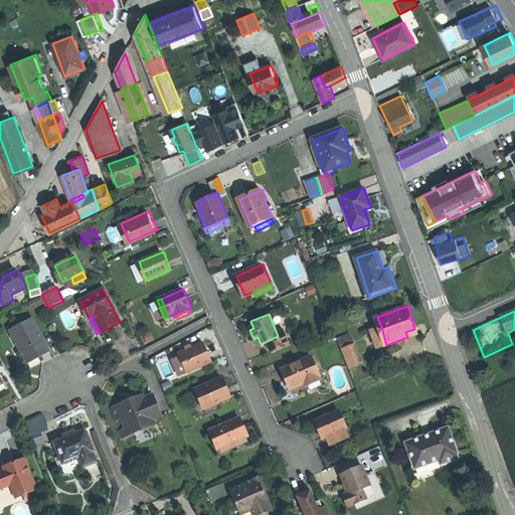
[(32,320),(13,330),(23,348),(21,349),(27,362),(39,355),(40,356),(45,353),(50,351),(44,339),(42,339),(32,320)]
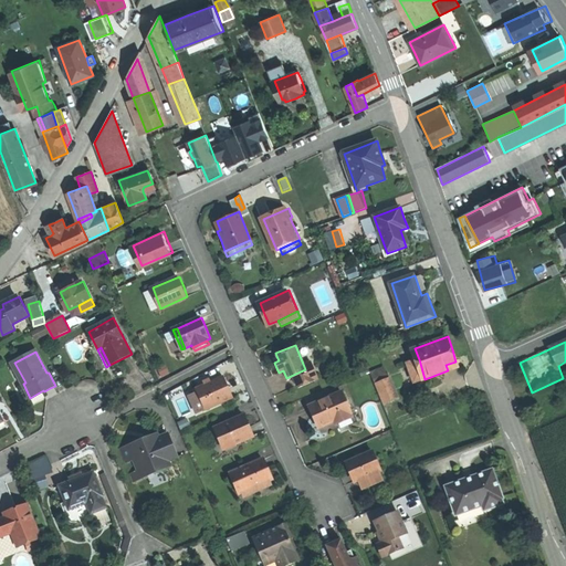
[(419,359),(411,363),(418,381),(425,379),(419,359)]
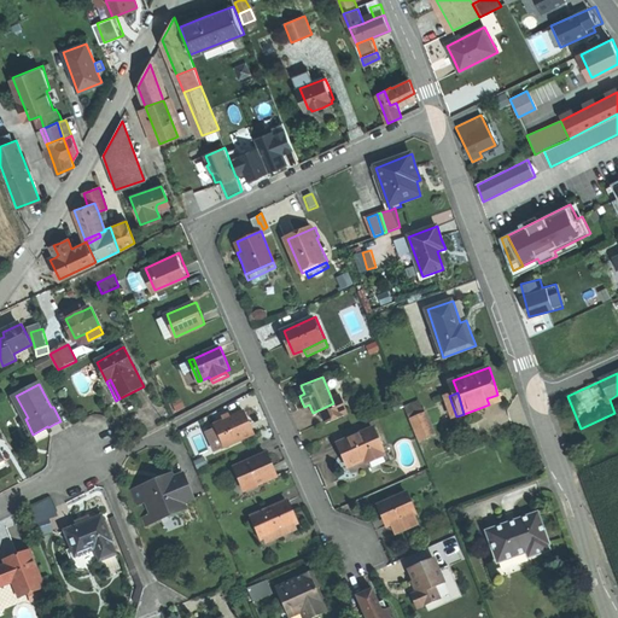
[(339,394),(331,397),(333,403),(318,410),(324,425),(348,414),(339,394)]
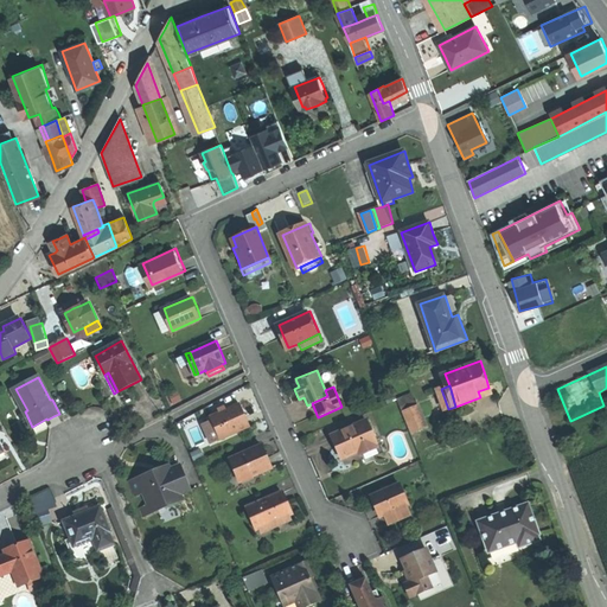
[(480,397),(491,394),(489,388),(478,391),(480,397)]
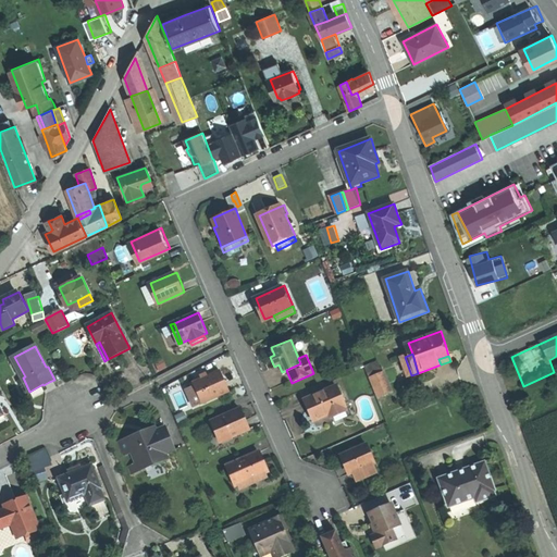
[(380,361),(364,367),(368,372),(369,378),(380,373),(387,392),(391,391),(380,361)]
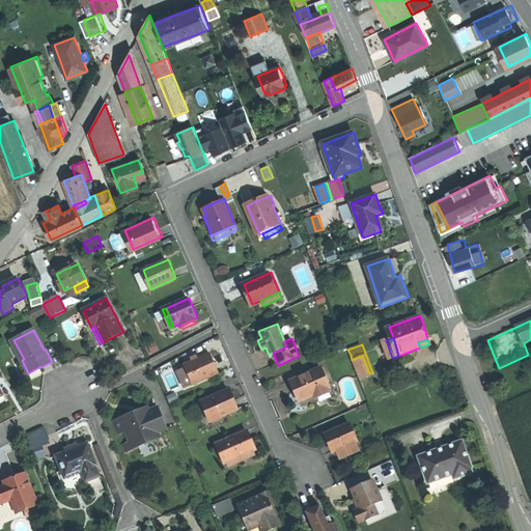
[(213,354),(188,363),(189,367),(194,382),(219,372),(216,363),(213,354)]
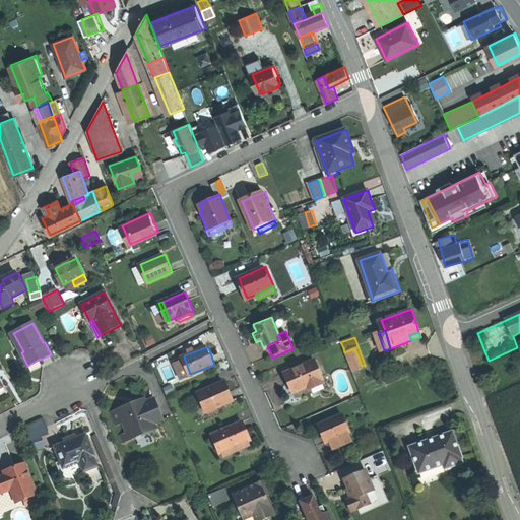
[(354,348),(344,352),(352,370),(362,366),(354,348)]
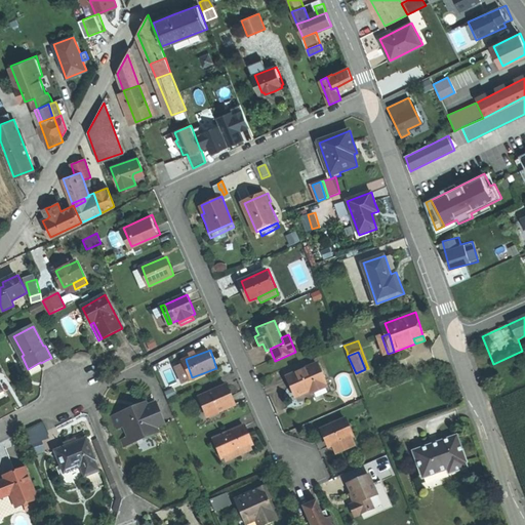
[(317,362),(290,373),(293,384),(290,385),(292,391),(294,397),(310,390),(308,387),(316,382),(324,378),(317,362)]
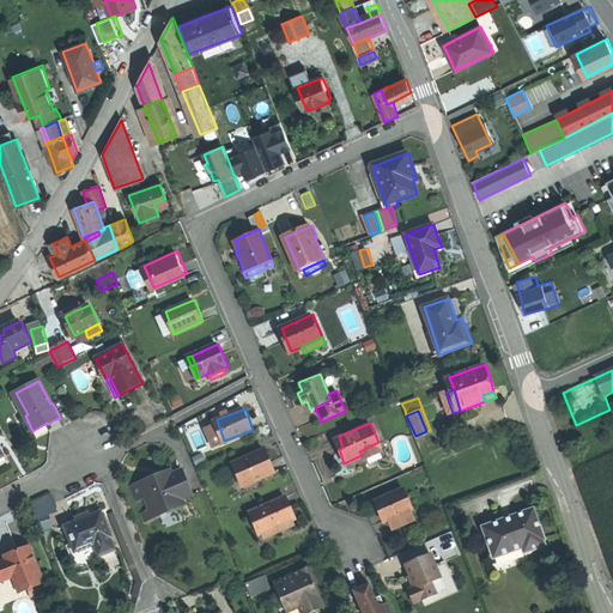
[(218,424),(208,426),(214,444),(224,441),(218,424)]
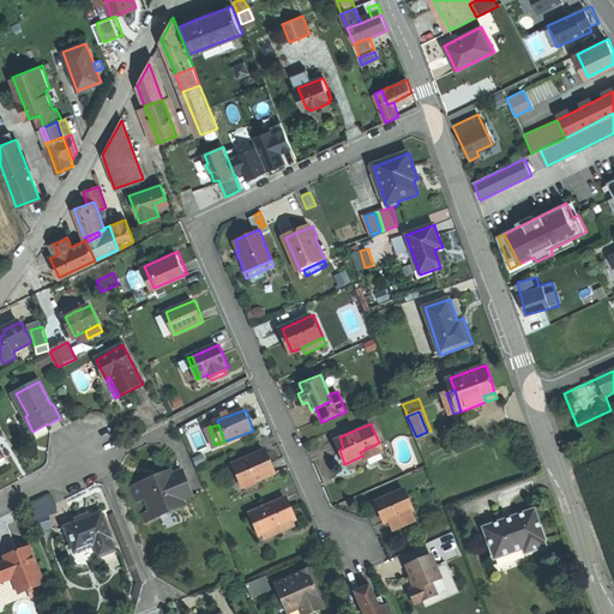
[(266,447),(236,462),(246,483),(277,470),(272,459),(266,447)]
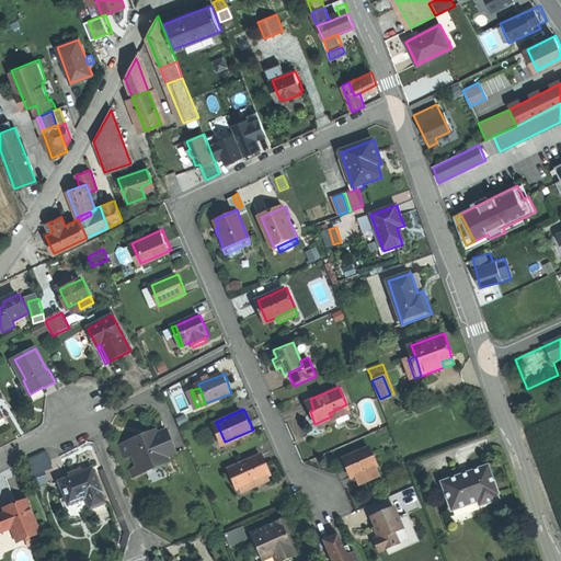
[(141,436),(124,443),(128,453),(133,450),(139,448),(147,470),(170,461),(167,455),(178,450),(168,427),(159,431),(158,428),(141,436)]
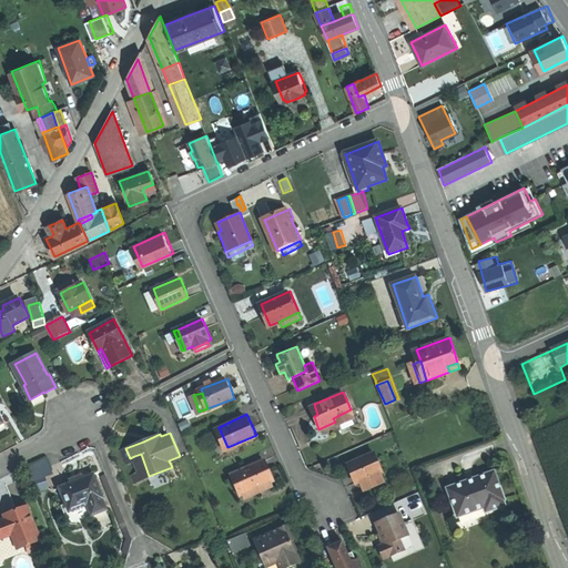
[(374,452),(352,462),(356,472),(361,482),(362,480),(382,470),(383,470),(374,452)]
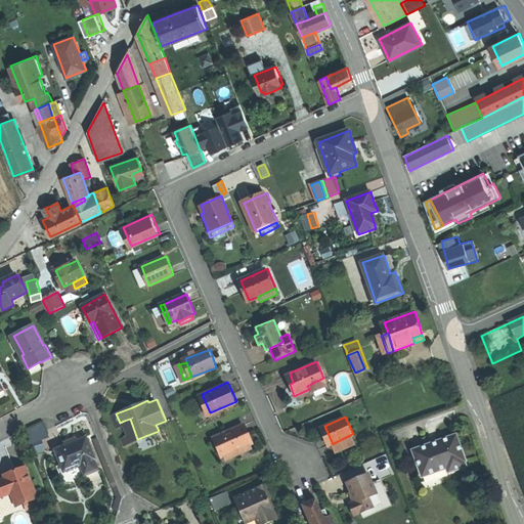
[(130,419),(124,421),(132,441),(137,439),(130,419)]
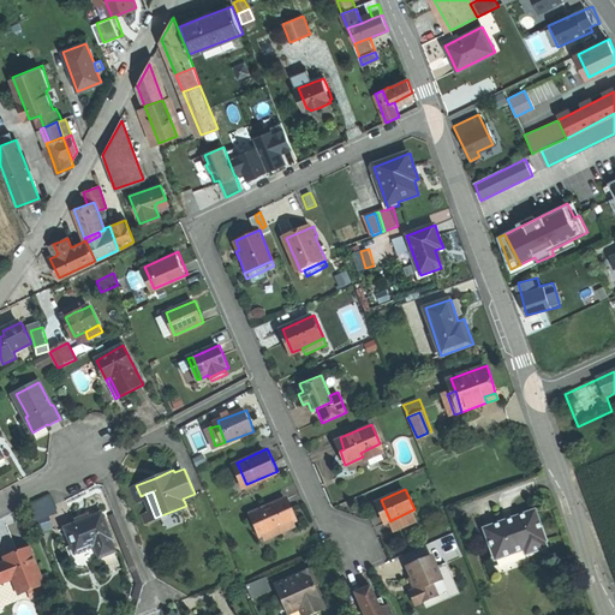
[(290,497),(255,514),(264,536),(267,535),(297,520),(298,519),(294,508),(290,497)]
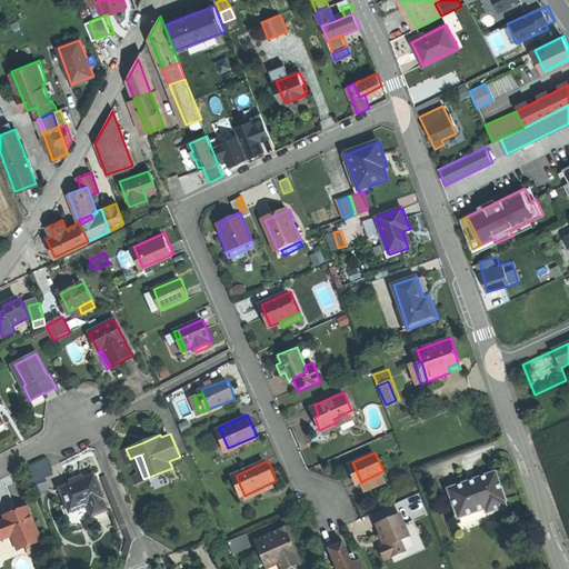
[(382,471),(362,481),(366,489),(387,479),(382,471)]
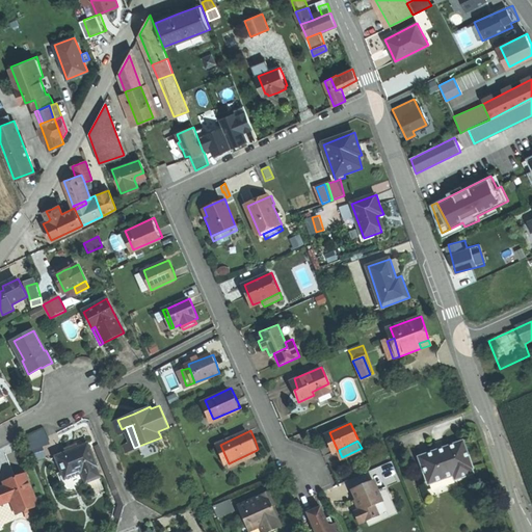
[(433,451),(420,456),(429,484),(454,474),(456,478),(473,471),(473,469),(474,468),(470,454),(464,441),(452,445),(451,447),(439,452),(433,451)]
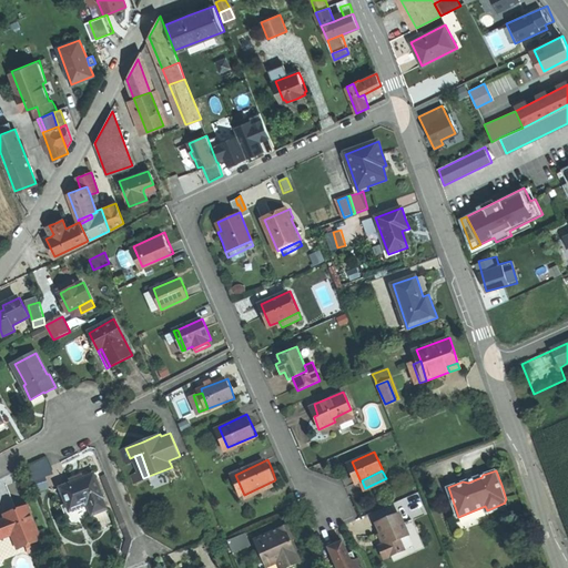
[(42,476),(34,479),(39,493),(48,489),(42,476)]
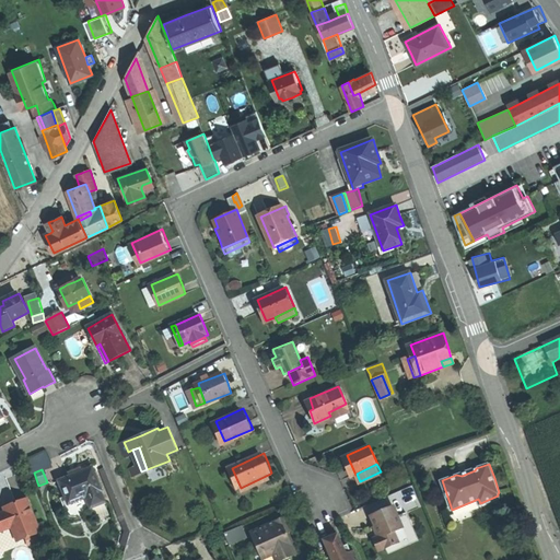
[(74,477),(60,482),(69,506),(88,499),(92,510),(100,506),(95,493),(97,493),(90,471),(74,477)]
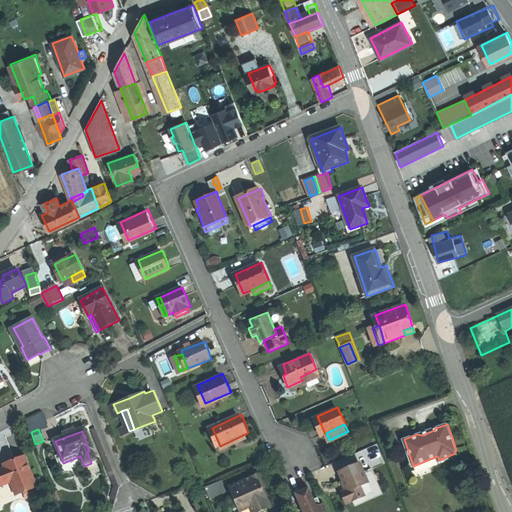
[(247,433),(222,445),(223,448),(249,436),(247,433)]
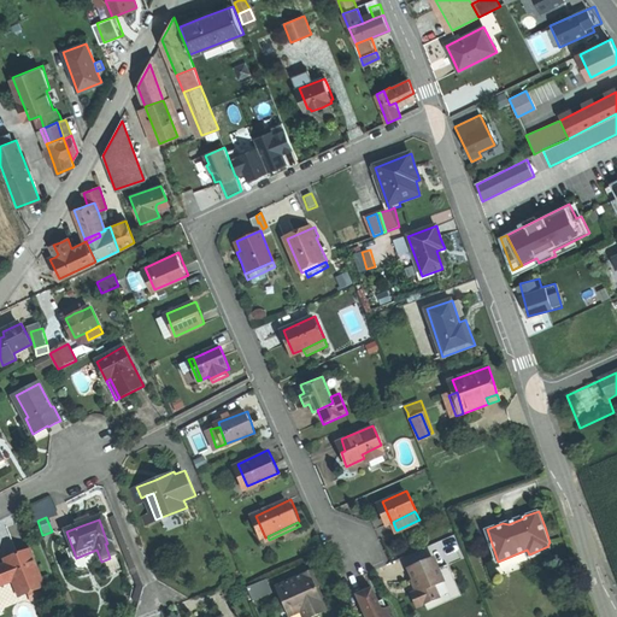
[(441,564),(464,553),(456,535),(433,545),(441,564)]
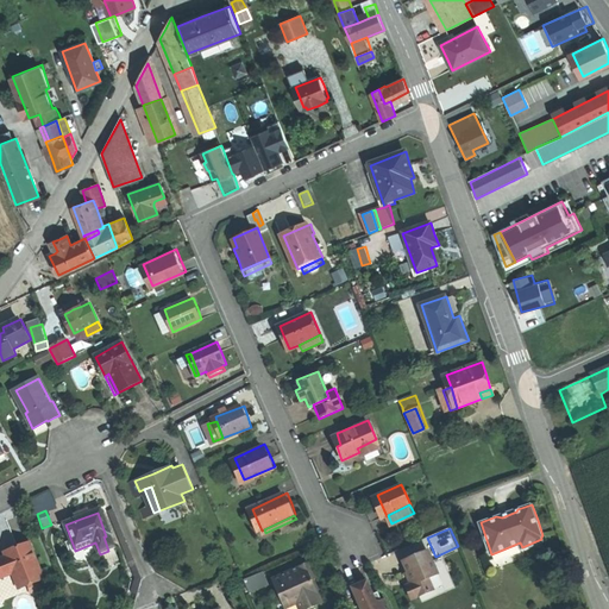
[(6,556),(0,558),(0,578),(12,573),(17,586),(29,583),(43,578),(41,570),(30,540),(17,546),(4,551),(6,556)]
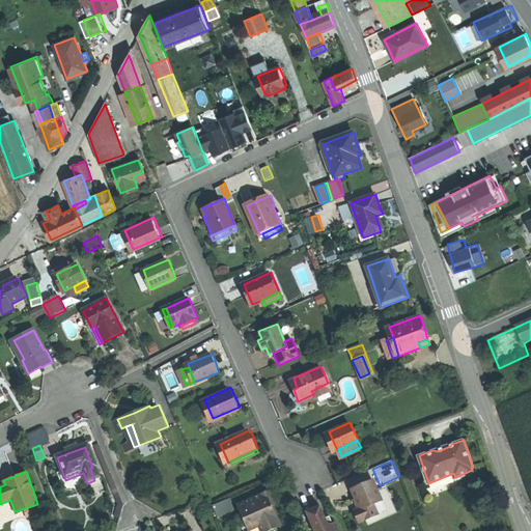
[(373,480),(353,488),(361,508),(357,510),(354,511),(358,523),(378,514),(373,504),(382,500),(373,480)]
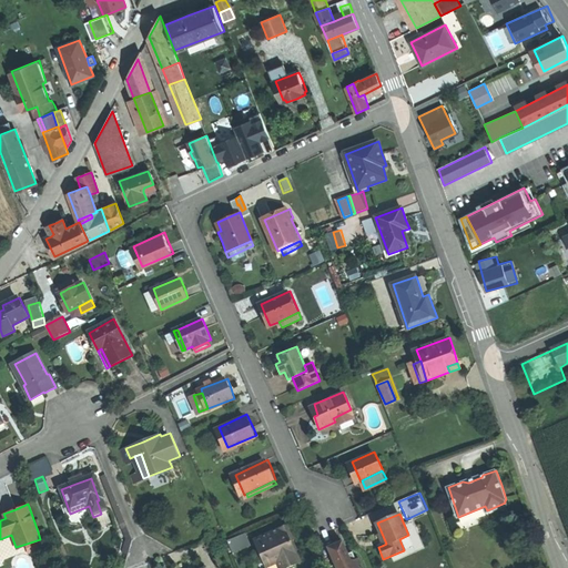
[(280,533),(256,541),(266,567),(273,567),(280,565),(287,563),(290,567),(297,567),(304,566),(301,556),(303,555),(300,546),(294,549),(291,543),(300,538),(297,531),(294,524),(279,530),(280,533)]
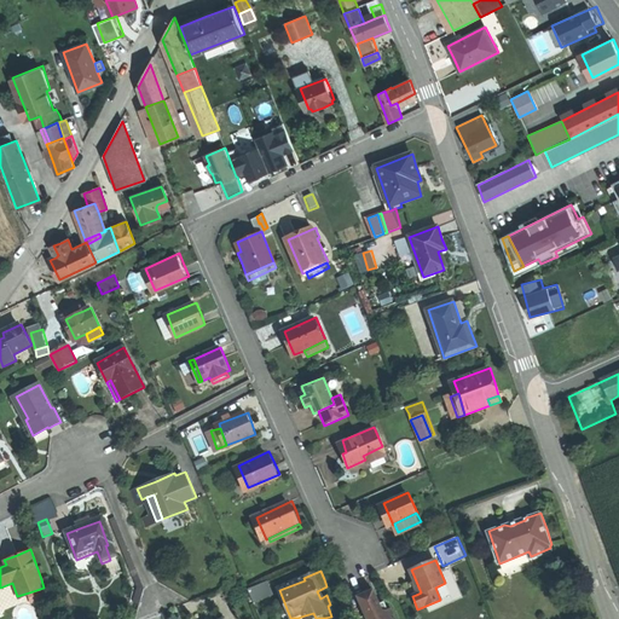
[(50,576),(41,579),(44,588),(45,586),(52,584),(50,576)]
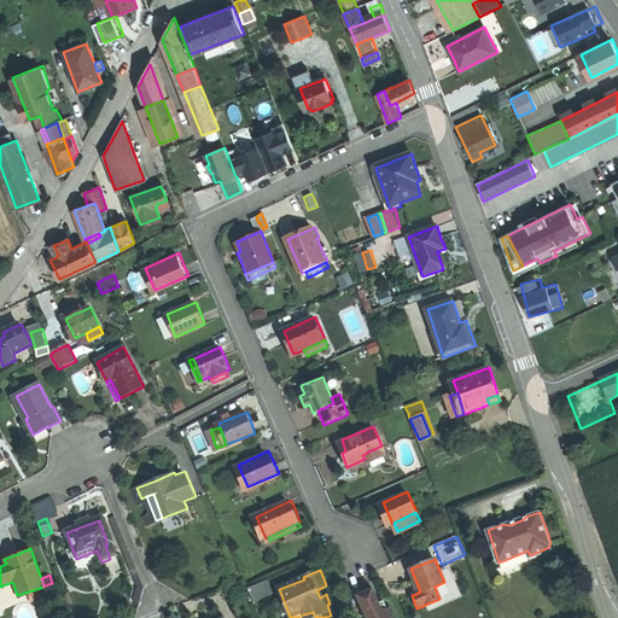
[(270,579),(250,587),(255,601),(277,594),(270,579)]
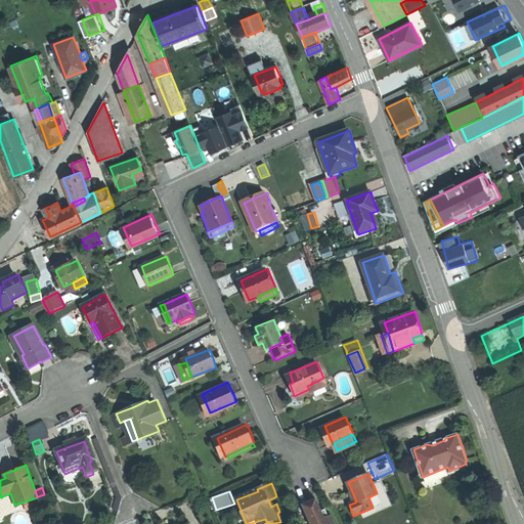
[(40,504),(38,496),(37,497),(25,501),(26,509),(40,504)]
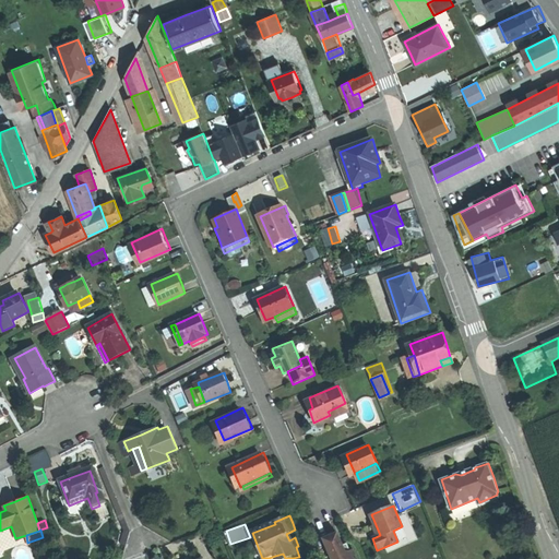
[(331,535),(322,538),(330,556),(322,558),(358,558),(354,549),(351,551),(347,544),(343,545),(337,532),(331,535)]
